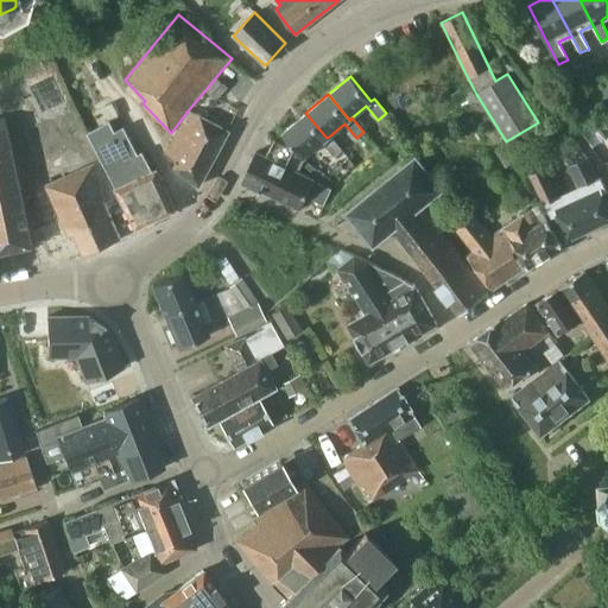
[(215,103),(202,95),(194,111),(207,118),(215,103)]
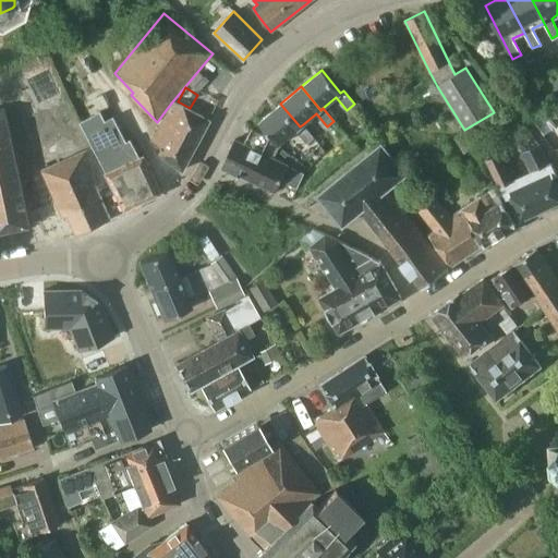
[(209,120),(173,100),(166,110),(168,111),(150,141),(161,148),(159,153),(182,170),(209,120)]
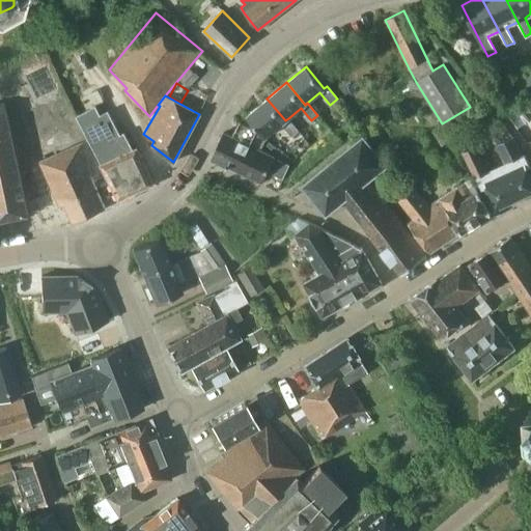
[(285,120),(267,99),(246,115),(264,138),(281,124),(291,137),(299,131),(288,118),(285,120)]
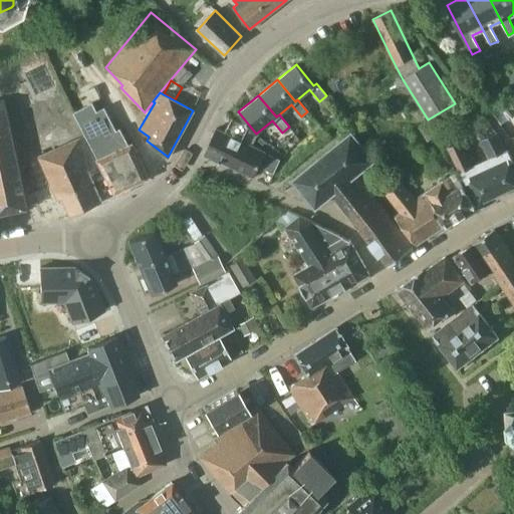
[(0,213),(27,208),(4,99),(0,100),(0,213)]
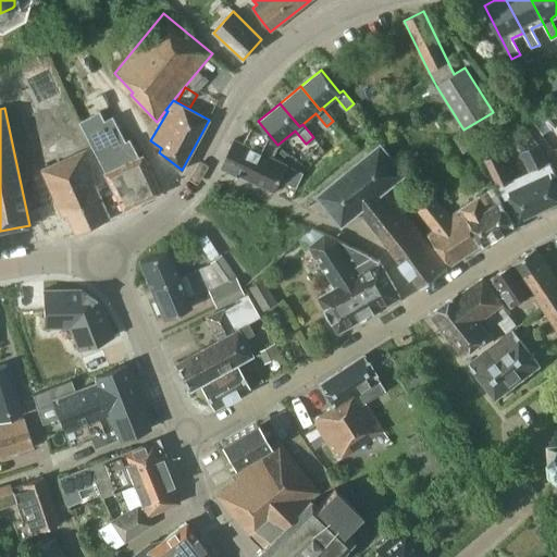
[(124,209),(160,194),(143,156),(139,158),(130,139),(126,141),(113,116),(104,121),(100,111),(79,122),(106,173),(124,209)]
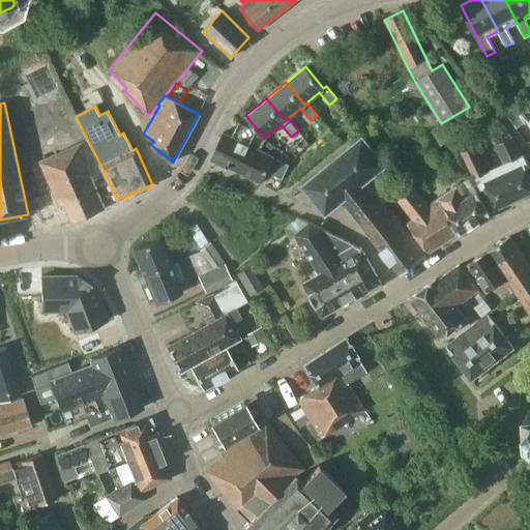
[(210,157),(237,171),(248,145),(256,130),(239,122),(232,137),(223,131),(210,157)]
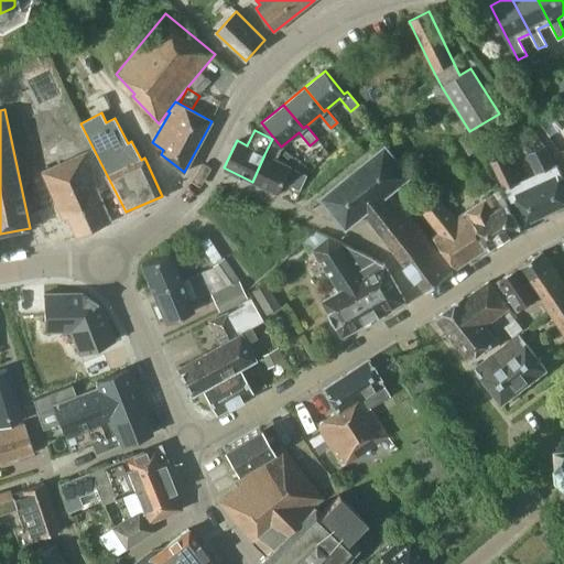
[(479,149),(468,132),(458,139),(468,155),(479,149)]
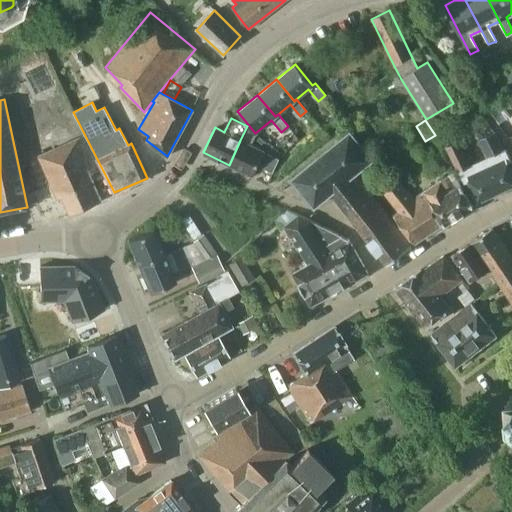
[(411,246),(354,174),(372,160),(350,132),(292,178),(314,206),(330,194),(387,266),(411,246)]
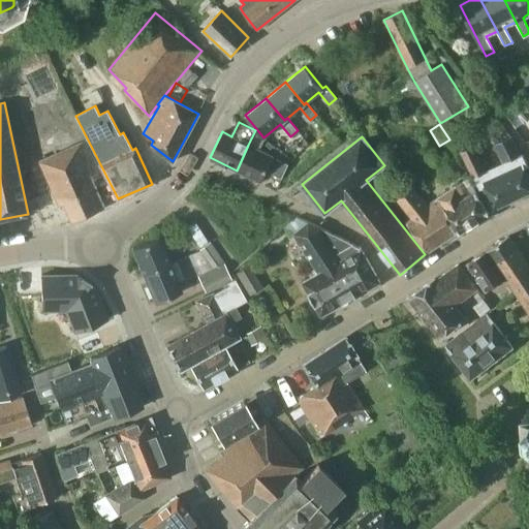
[(494,208),(528,191),(528,179),(525,169),(528,167),(522,154),(520,155),(510,136),(495,144),(504,162),(485,172),(473,146),(461,151),(476,185),(477,185),(479,190),(485,188),(494,208)]
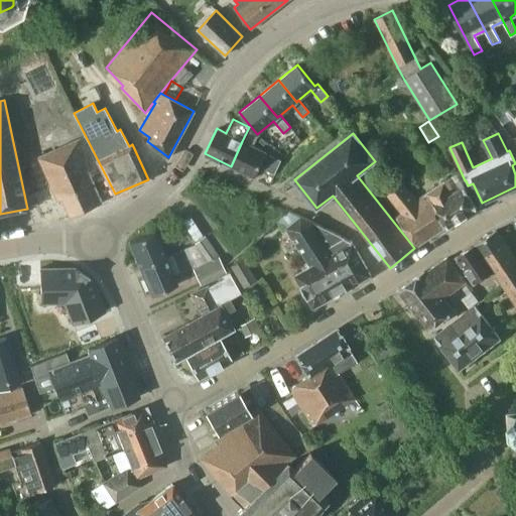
[(88,170),(98,166),(95,160),(84,136),(38,156),(58,200),(62,198),(71,215),(102,201),(88,170)]
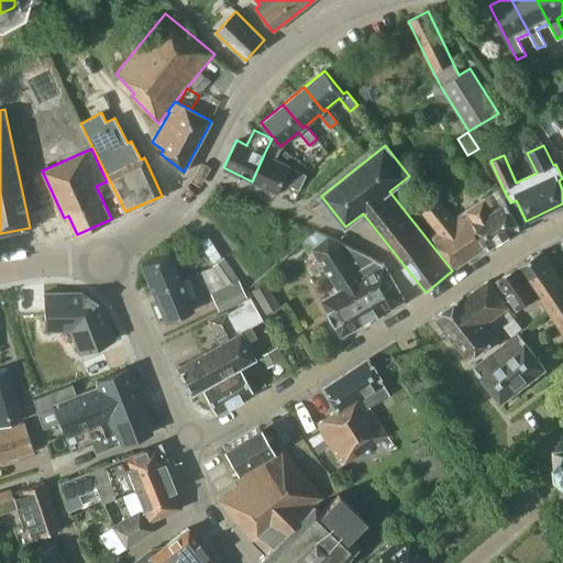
[(307,175),(264,154),(252,181),(277,194),(284,181),(299,189),(307,175)]
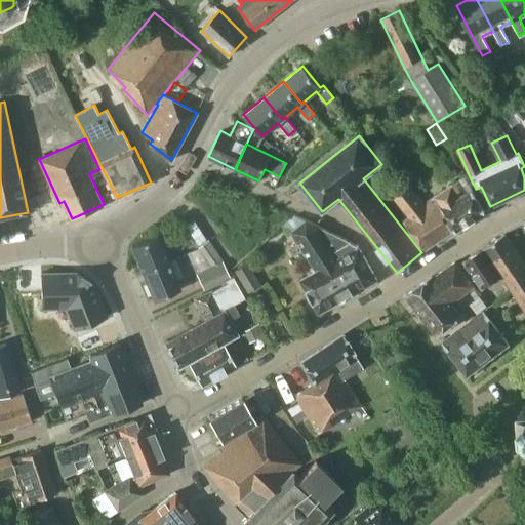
[(466,194),(458,180),(423,204),(407,183),(392,195),(408,216),(403,221),(425,249),(454,230),(455,232),(485,212),(472,190),(466,194)]
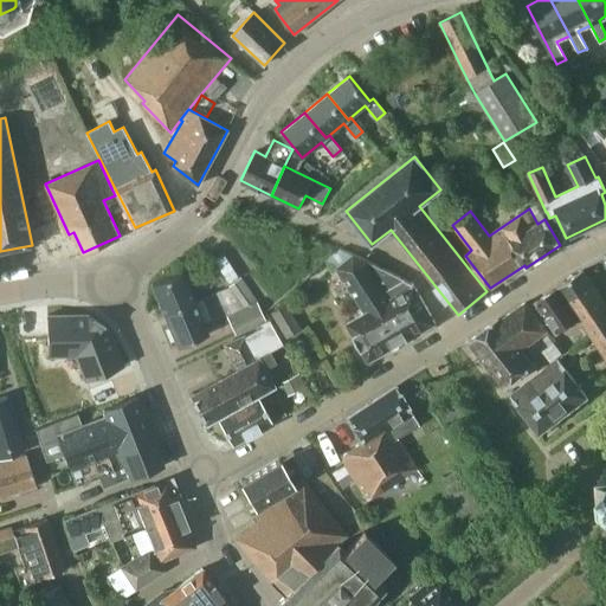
[(367,260),(353,255),(339,249),(326,259),(333,270),(336,268),(366,313),(347,323),(368,361),(434,323),(412,283),(367,260)]
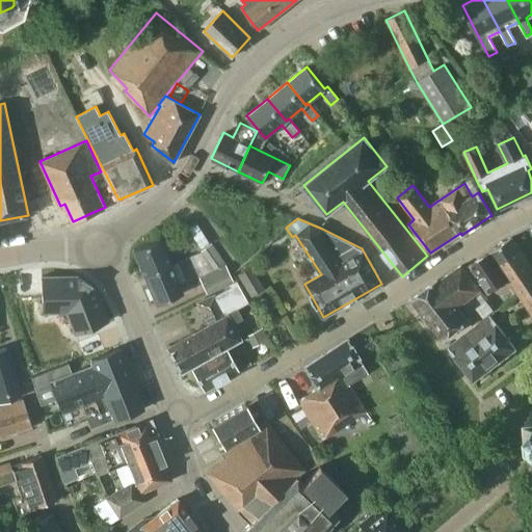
[(531,268),(511,237),(489,251),(508,280),(531,315),(531,268)]
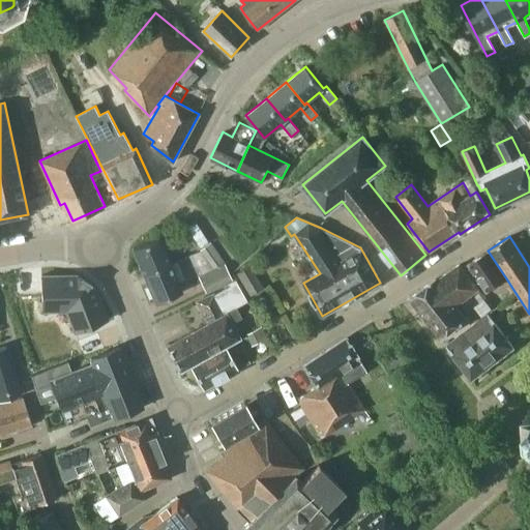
[(143,273),(169,263),(158,237),(133,248),(143,273)]
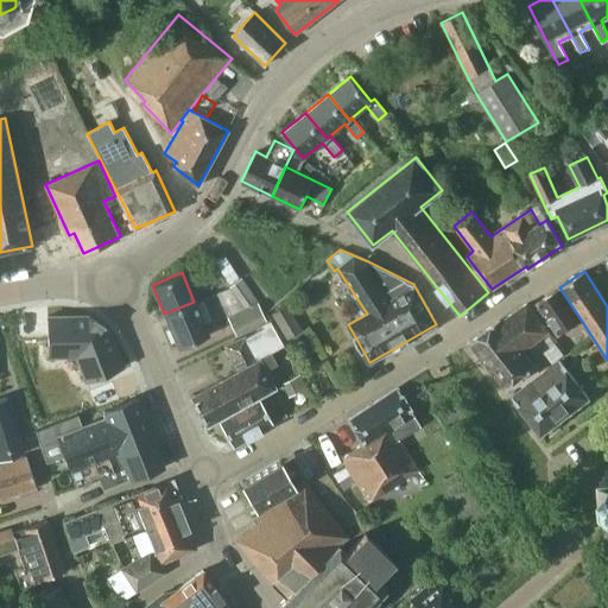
[(265,320),(257,303),(241,278),(228,286),(228,287),(215,293),(227,317),(235,334),(265,320)]
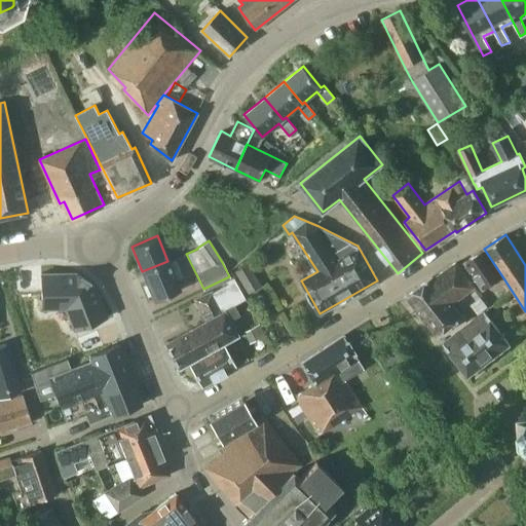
[(502,276),(484,249),(464,262),(483,290),(502,276)]
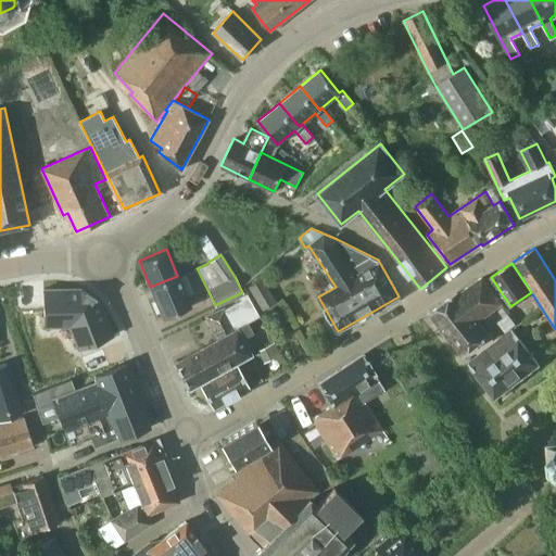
[(178,277),(177,276),(150,287),(163,318),(190,306),(186,295),(191,292),(185,275),(178,277)]
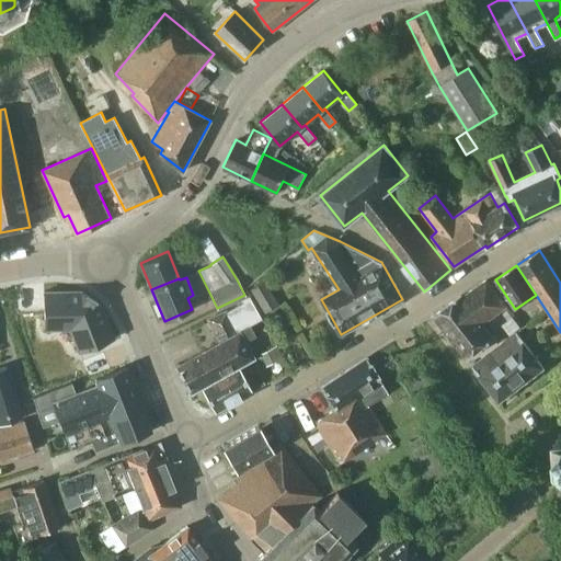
[(482,323),(506,307),(487,279),(462,297),(460,295),(433,316),(467,358),(493,338),(482,323)]
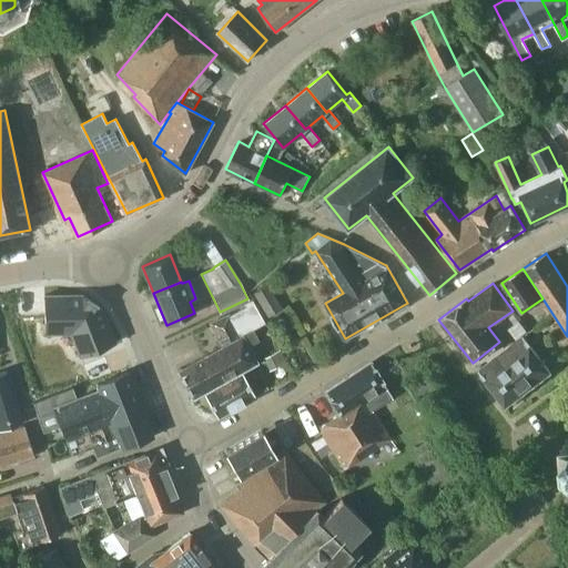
[(255,296),(267,316),(281,307),(269,287),(255,296)]
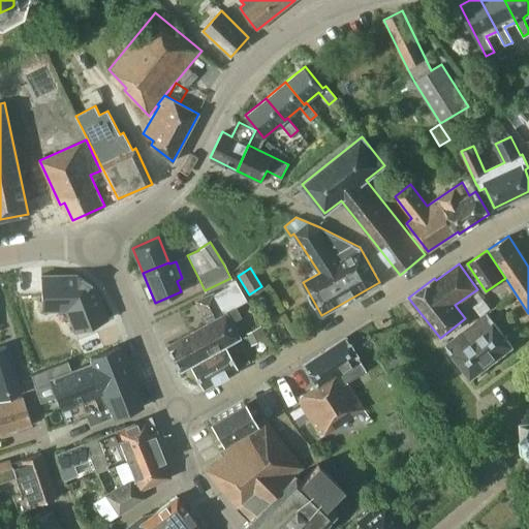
[(81,274),(43,275),(44,311),(68,310),(78,333),(110,319),(96,284),(81,274)]
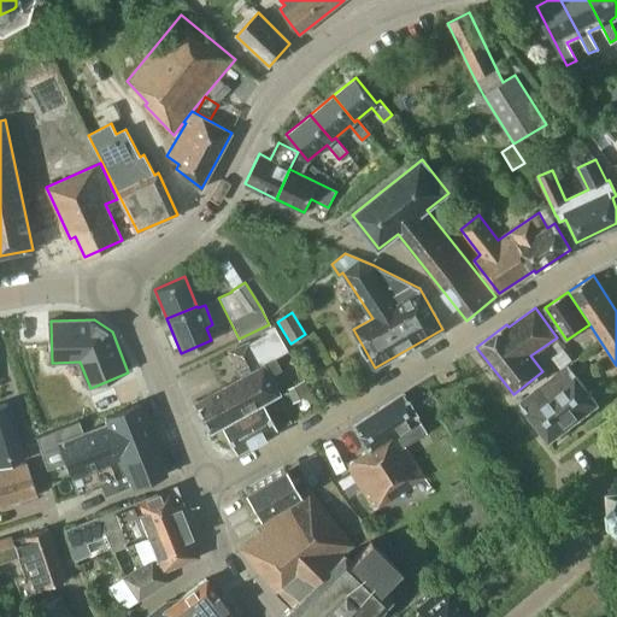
[(209,432),(278,393),(269,375),(280,369),(274,358),(287,351),(275,329),(248,342),(227,351),(240,376),(193,401),(209,432)]
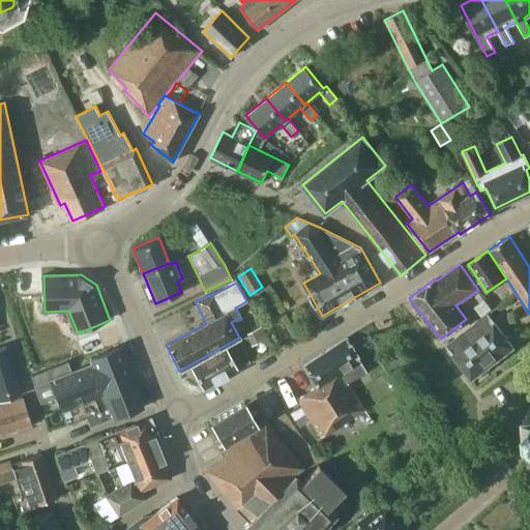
[(513,347),(497,325),(488,314),(446,346),(471,379),(513,347)]
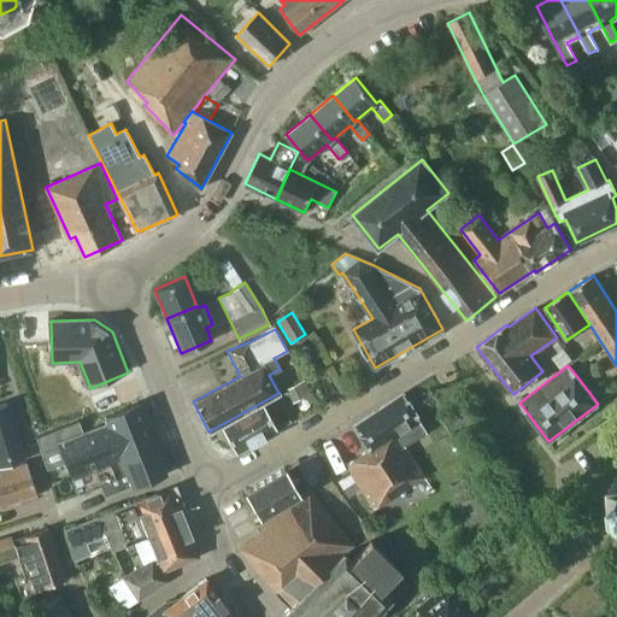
[(311,392),(304,380),(286,389),(292,403),(311,392)]
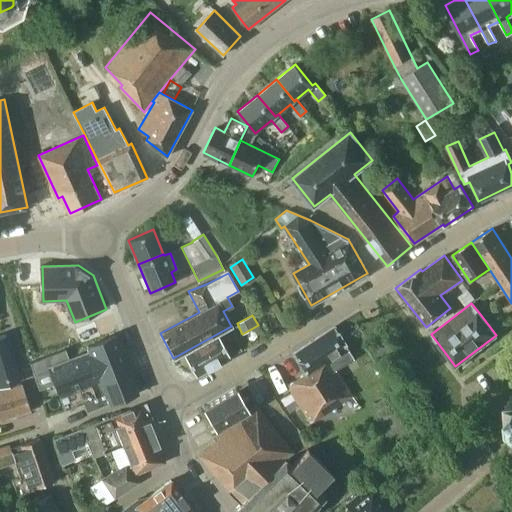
[(231,326),(173,358),(183,353),(195,376),(230,357),(217,334),(231,326)]
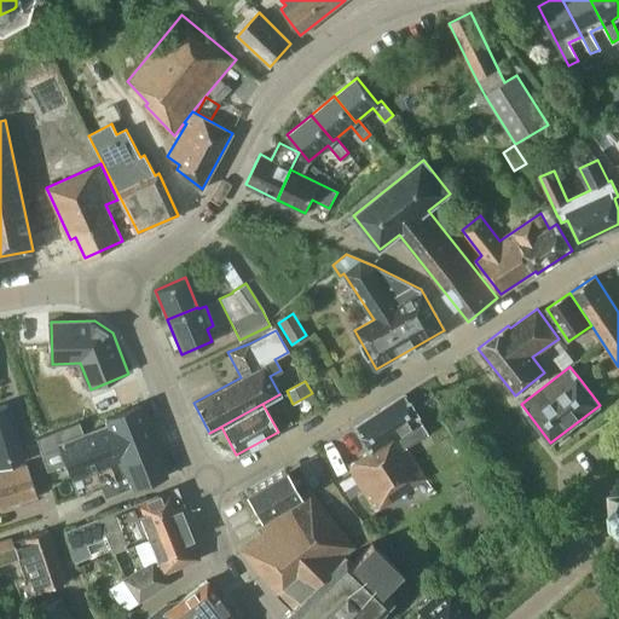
[(405,446),(427,433),(404,394),(354,427),(370,451),(346,466),(374,510),(424,478),(405,446)]
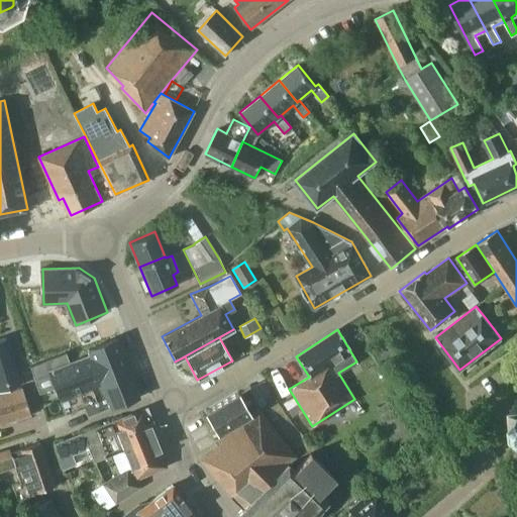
[(0,391),(20,385),(5,337),(0,338),(0,391)]
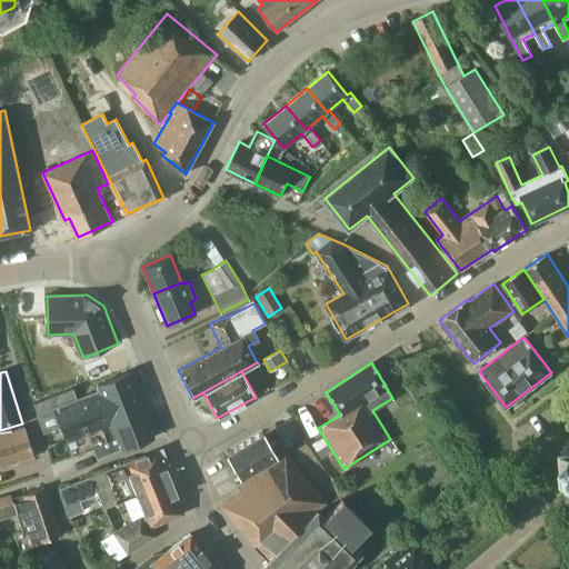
[(99,390),(121,448),(121,449),(153,437),(128,372),(97,385),(99,390)]
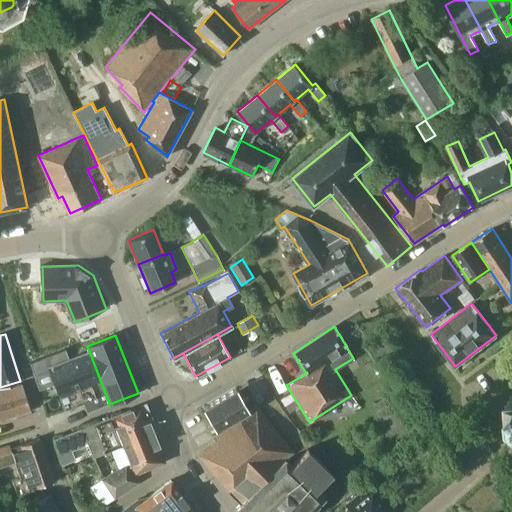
[(374,360),(390,350),(384,340),(368,350),(374,360)]
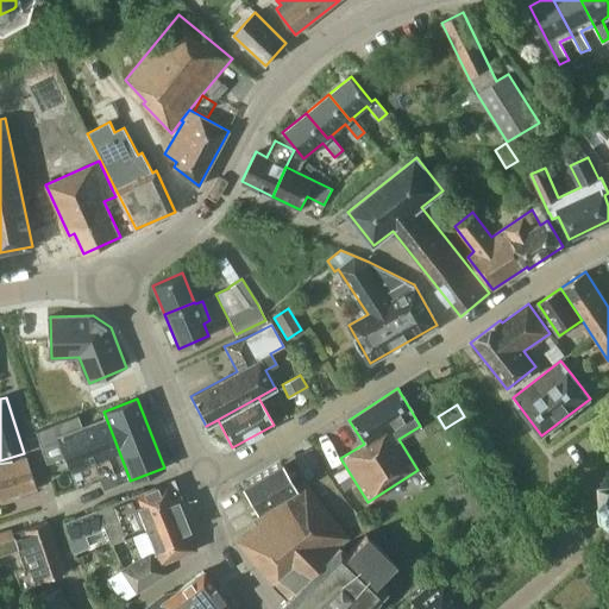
[(77,415),(36,431),(41,444),(56,438),(82,427),(77,415)]
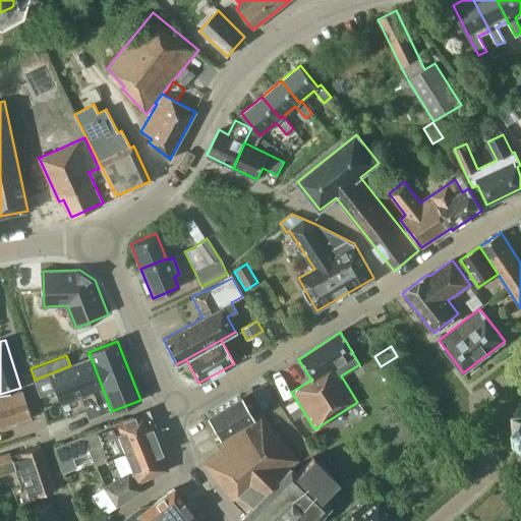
[(111,410),(91,357),(70,365),(48,374),(65,417),(84,410),(88,419),(111,410)]
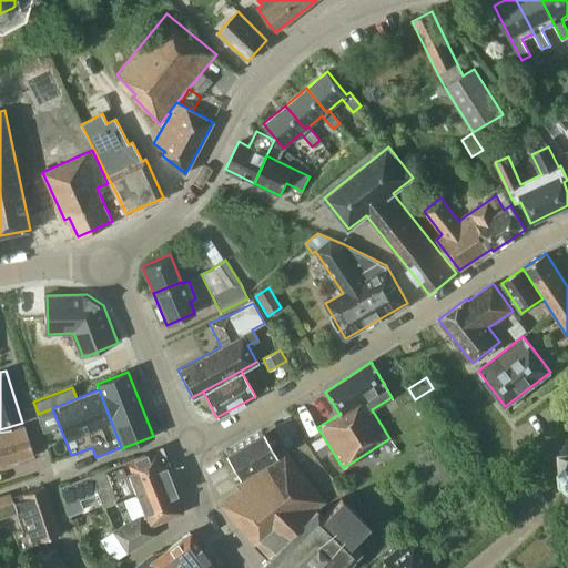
[(0,432),(0,465),(33,455),(23,425),(0,432)]
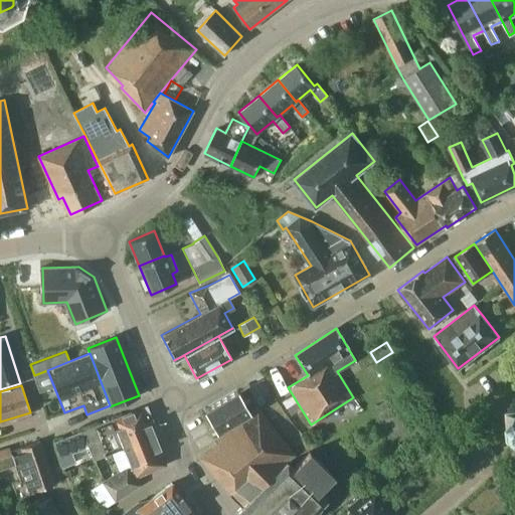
[(217,431),(260,405),(247,385),(236,391),(205,409),(217,431)]
